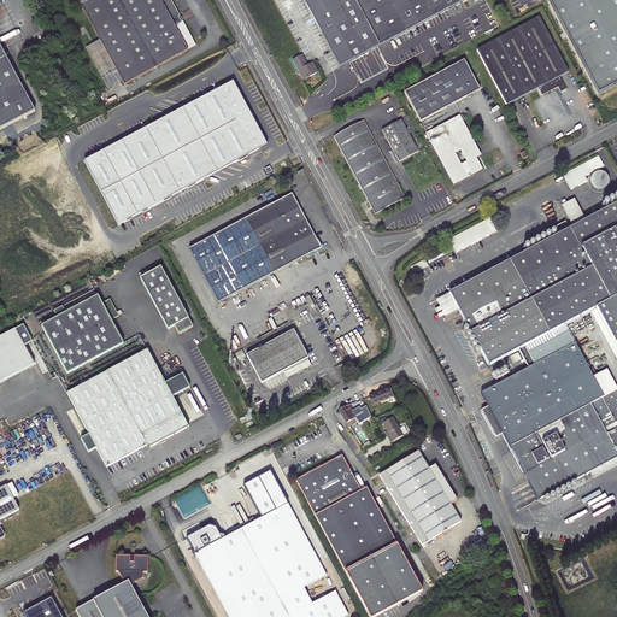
[(77,0),(124,84),(195,46),(183,22),(181,22),(181,21),(182,19),(181,16),(178,17),(178,16),(180,16),(170,0),(164,0),(162,1),(159,0),(77,0)]
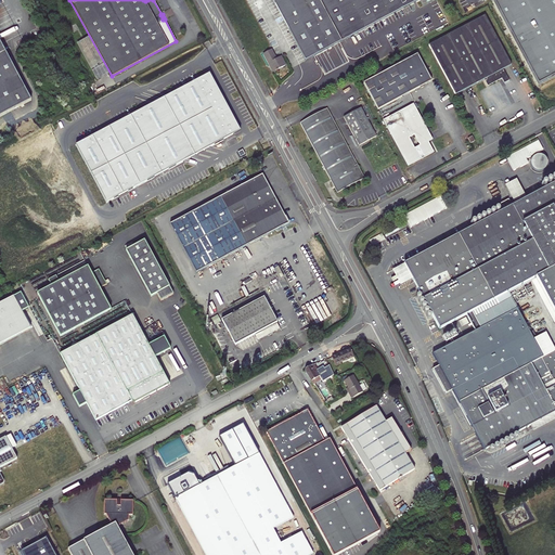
[(271,0),(305,61),(361,30),(376,23),(384,37),(391,34),(392,31),(386,17),(417,0),(271,0)]
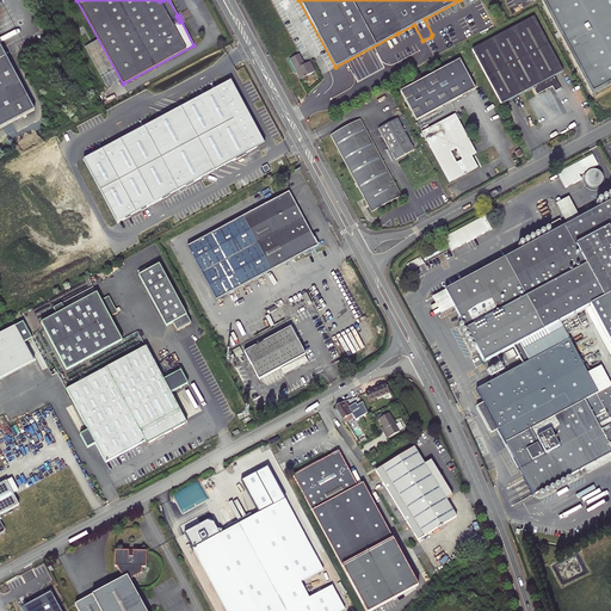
[(610,0),(543,0),(593,93),(610,84),(610,0)]
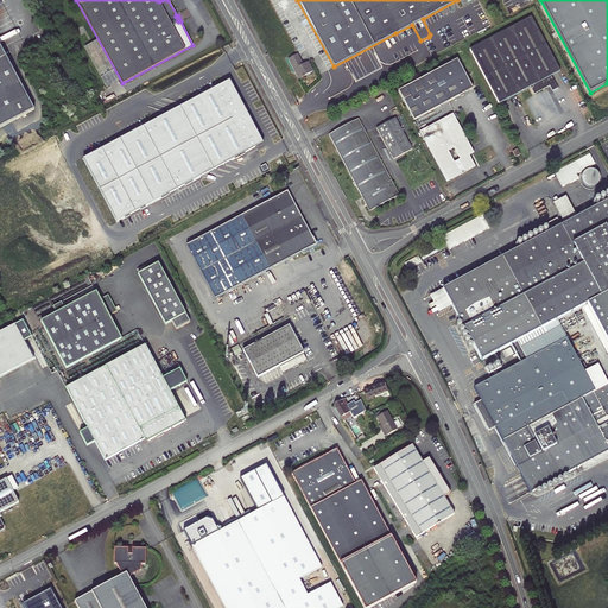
[(551,76),(553,75),(561,71),(531,17),(469,50),(499,103),(531,87),(534,94),(550,86),(552,92),(557,88),(551,76)]
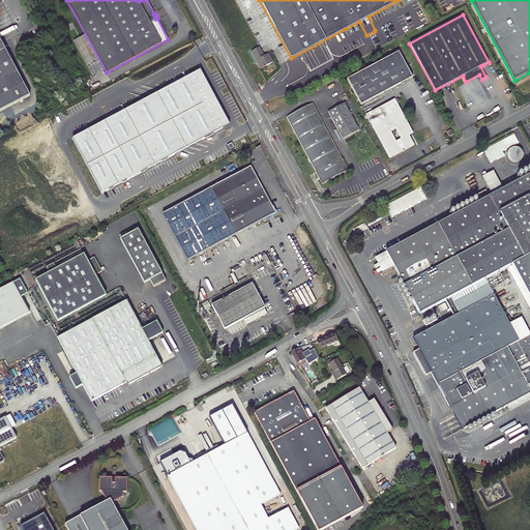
[(345,31),(341,34),(347,46),(351,42),(345,31)]
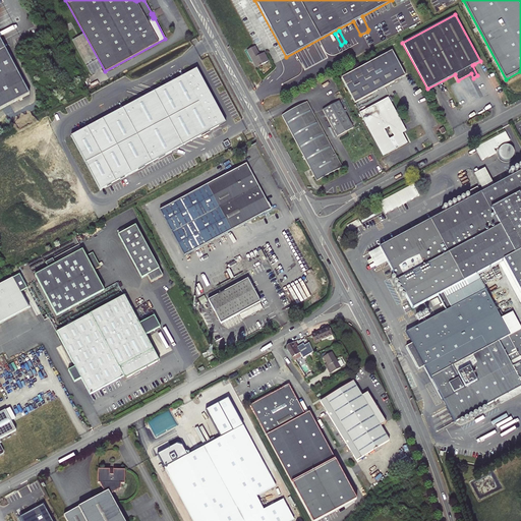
[(0,109),(30,94),(0,40),(0,109)]
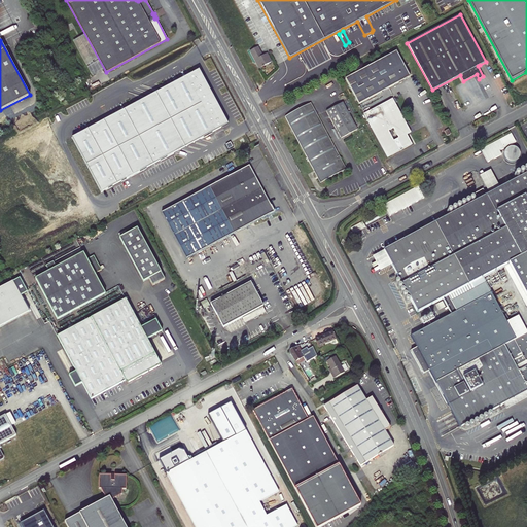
[(257,47),(249,51),(258,68),(264,66),(271,62),(267,54),(262,56),(257,47)]
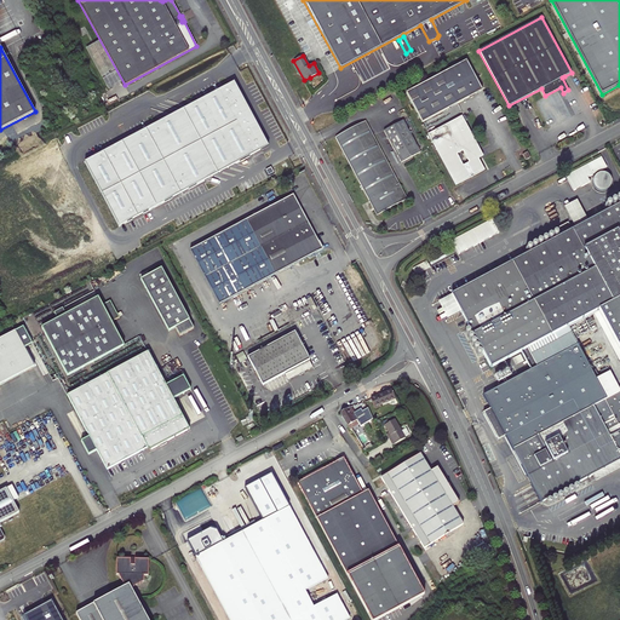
[(423,122),(482,91),(466,61),(407,93),(423,122)]
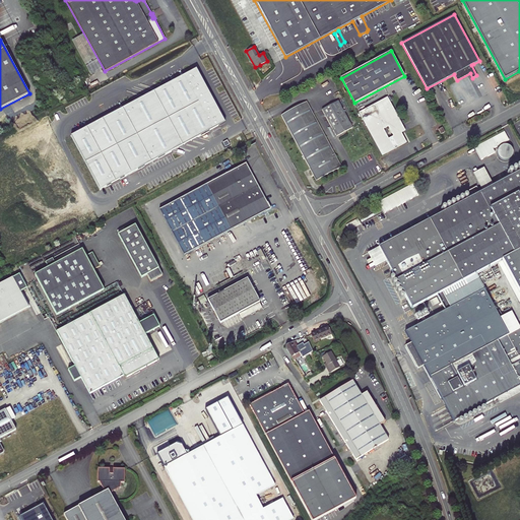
[(219,127),(190,74),(71,138),(101,192),(219,127)]
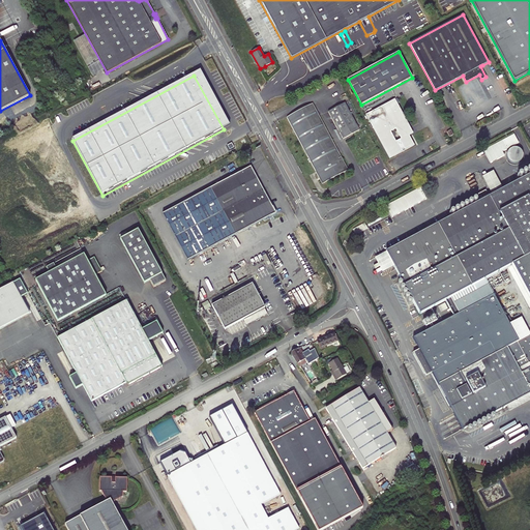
[(410,128),(394,100),(366,115),(390,158),(414,146),(409,136),(406,130),(410,128)]
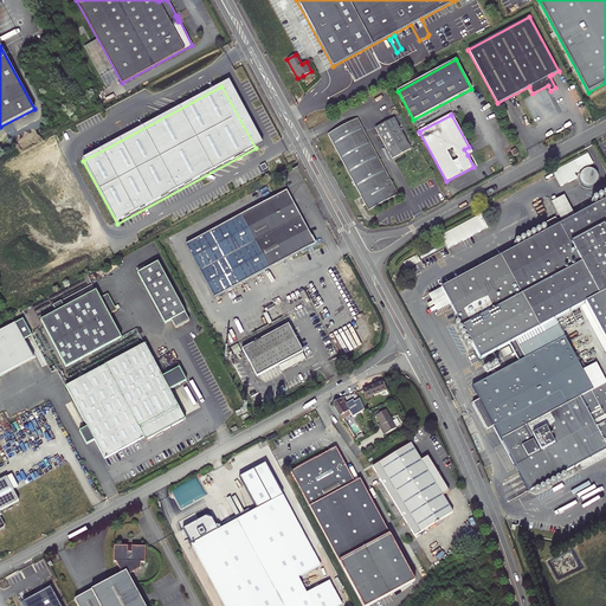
[(394,118),(375,128),(392,160),(411,149),(394,118)]
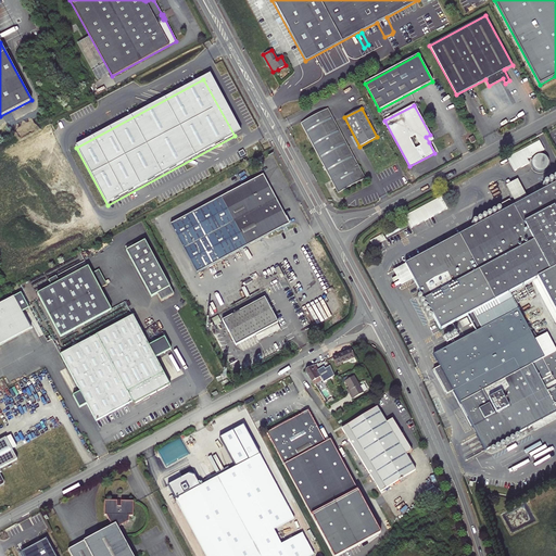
[(328,110),(301,124),(332,184),(338,193),(365,178),(328,110)]
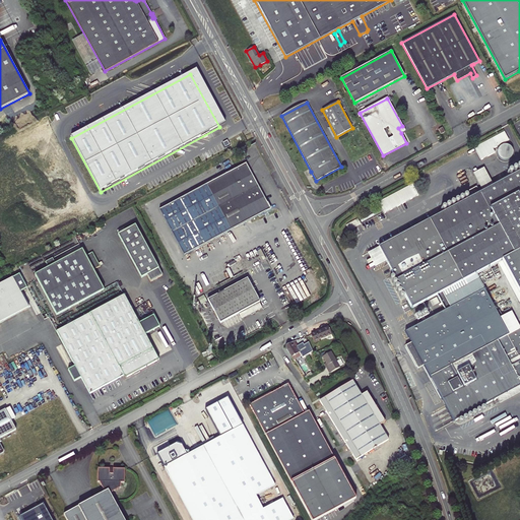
[(507,131),(474,146),(480,159),(496,152),(501,163),(517,155),(512,144),(507,146),(506,143),(511,140),(507,131)]
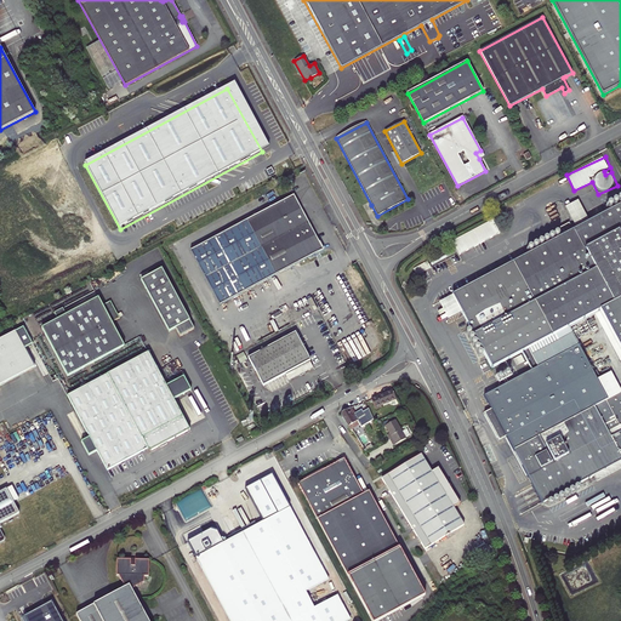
[(220,306),(294,266),(318,252),(324,250),(294,195),(189,250),(220,306)]
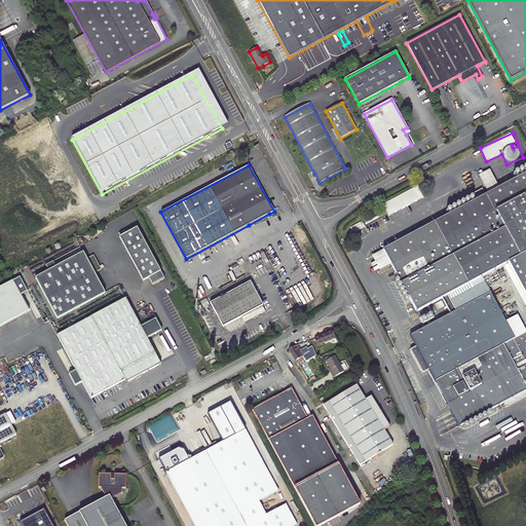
[(525,172),(499,186),(525,236),(525,172)]
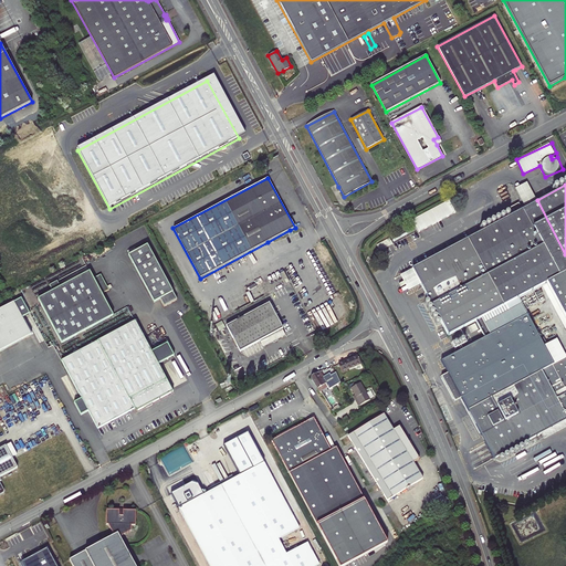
[(565,254),(537,200),(473,236),(510,303),(517,299),(546,283),(548,287),(554,286),(565,280),(565,254)]
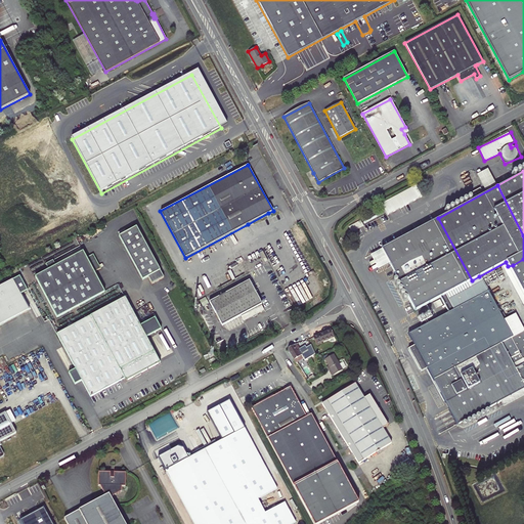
[(381,202),(386,214),(421,198),(415,186),(381,202)]
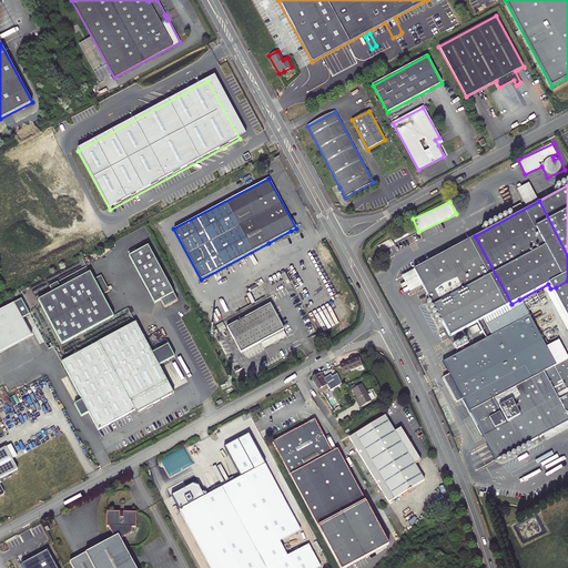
[(511,304),(475,236),(413,271),(449,337),(477,323),(511,304)]
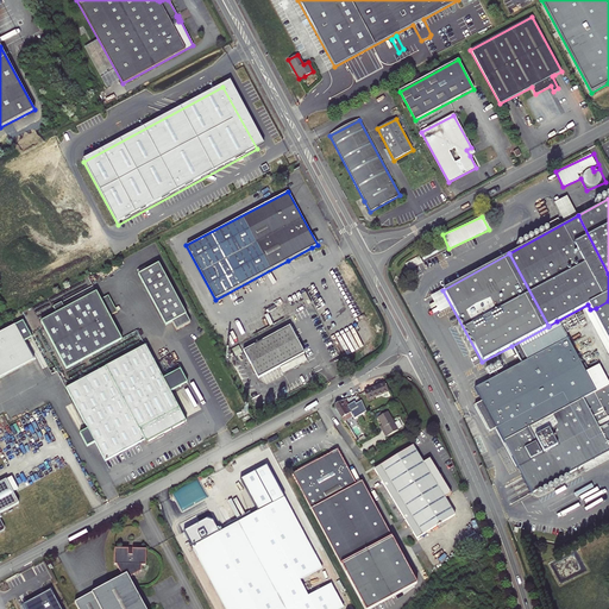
[(421,255),(406,263),(409,269),(425,262),(421,255)]
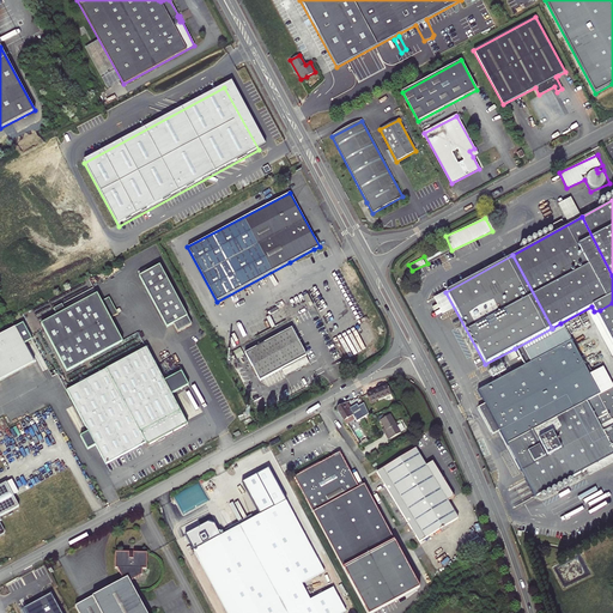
[(161,267),(139,278),(167,329),(174,326),(177,333),(192,326),(161,267)]
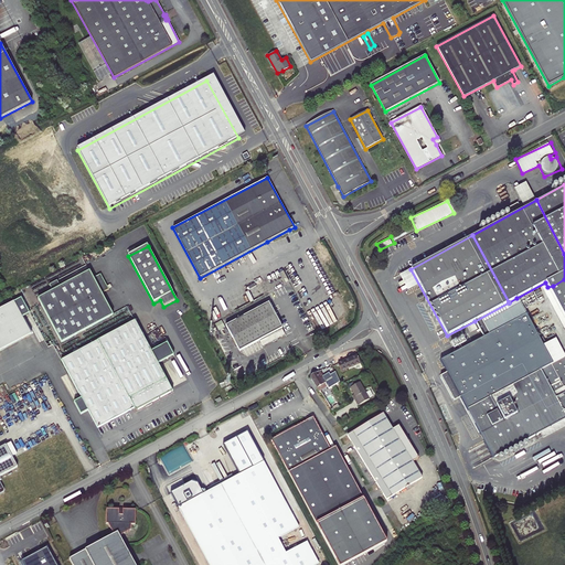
[(52,291),(38,299),(62,344),(114,316),(102,295),(109,290),(108,289),(112,288),(110,286),(107,287),(100,275),(93,278),(89,272),(60,288),(52,291)]
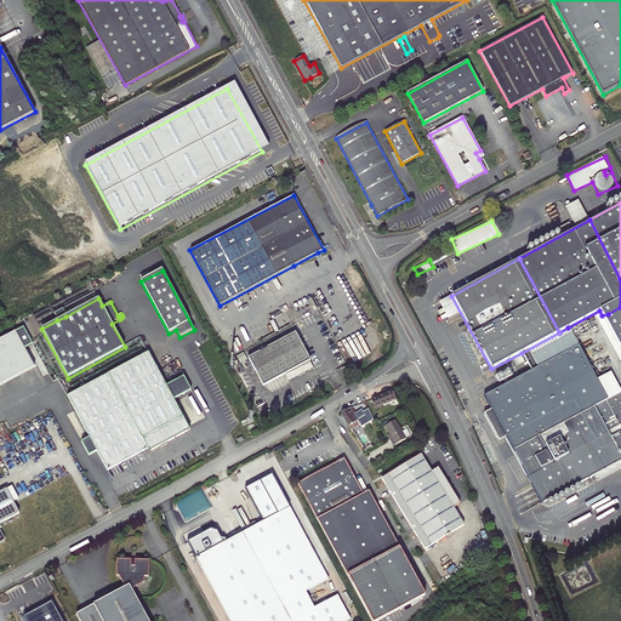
[(620,317),(620,307),(608,314),(602,315),(610,332),(609,323),(619,318),(620,317)]
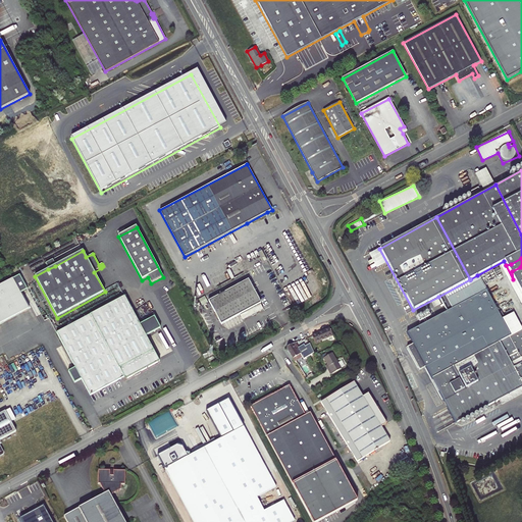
[(53,260),(45,264),(48,269),(55,266),(53,260)]
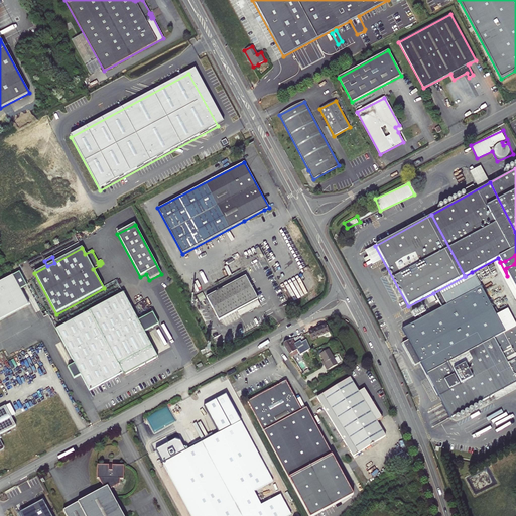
[(493,310),(491,306),(480,286),(441,307),(402,329),(408,340),(402,343),(414,366),(420,363),(449,418),(494,394),(515,382),(515,263),(514,264),(506,268),(507,276),(515,291),(515,358),(507,363),(505,359),(514,354),(503,333),(505,332),(496,315),(493,310)]
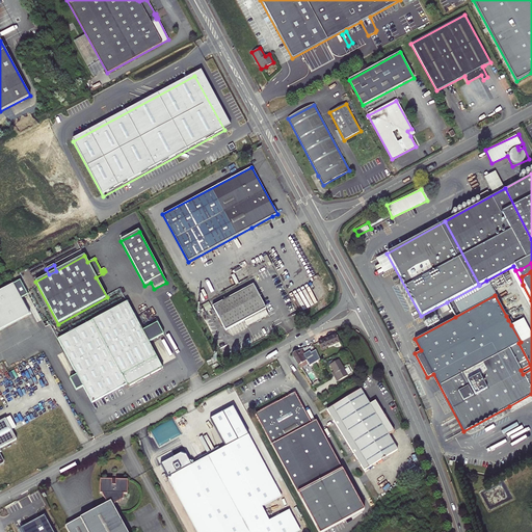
[(455,317),(495,295),(486,281),(479,285),(447,302),(455,317)]
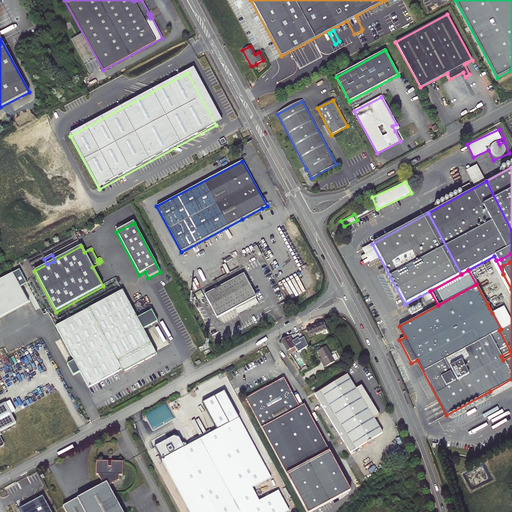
[(0,317),(28,303),(13,274),(0,280),(0,317)]
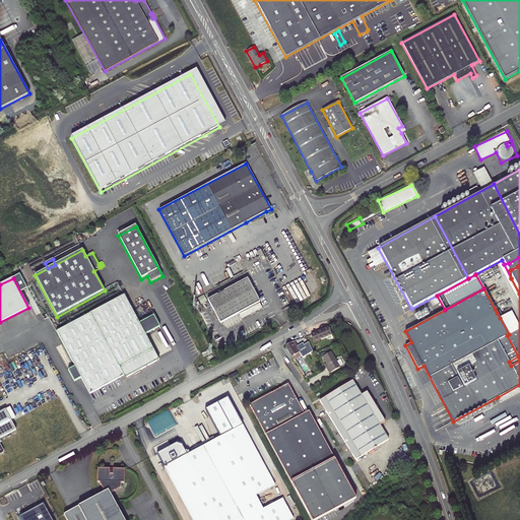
[(247,278),(207,300),(220,323),(260,302),(247,278)]
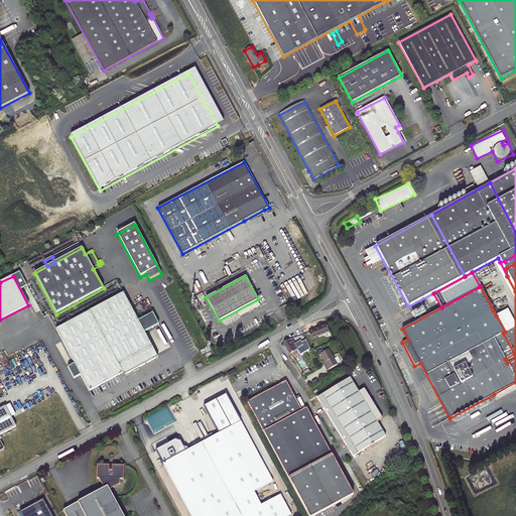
[(132,309),(123,292),(55,329),(89,390),(122,372),(124,375),(157,357),(144,333),(151,329),(139,305),(132,309)]
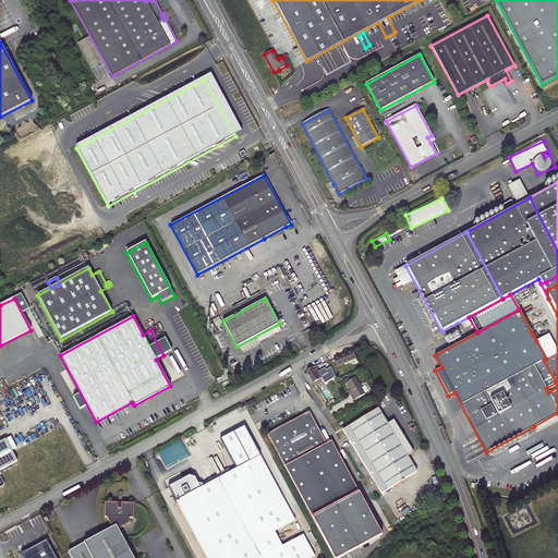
[(352,351),(334,359),(337,367),(342,365),(341,364),(355,358),(352,351)]
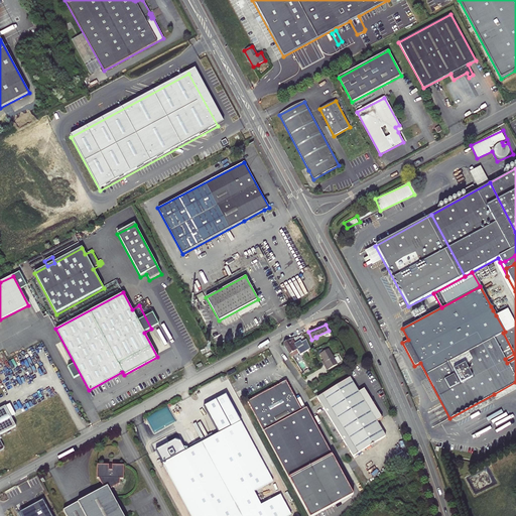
[(283,345),(290,358),(299,354),(299,355),(303,353),(300,348),(297,349),(291,339),(284,342),(283,345)]
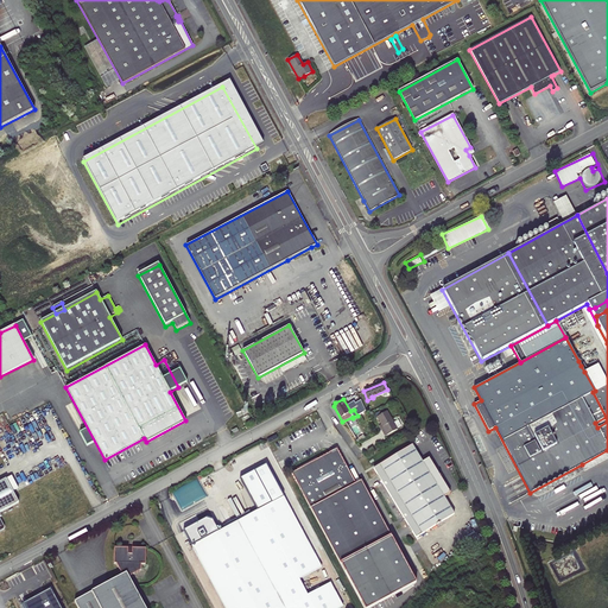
[(385,430),(382,432),(385,436),(398,429),(387,411),(381,415),(377,417),(381,425),(385,430)]
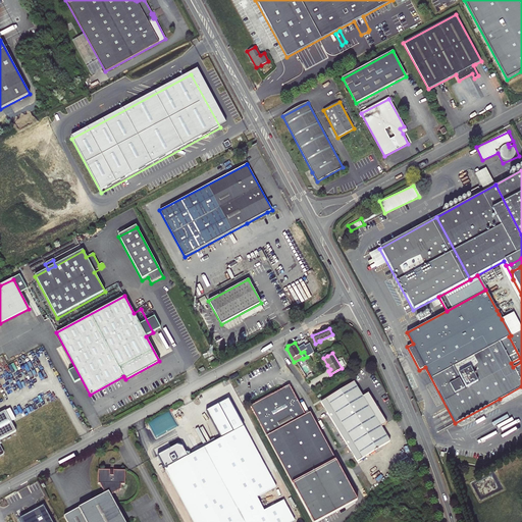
[(367,410),(363,397),(355,384),(354,381),(320,403),(357,462),(382,446),(375,444),(367,426),(377,421),(371,408),(367,410)]
